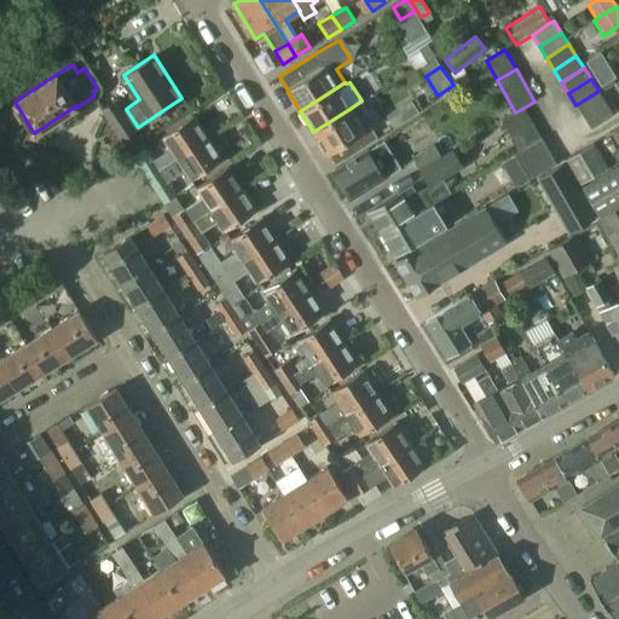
[(576,105),(583,116),(606,103),(599,91),(576,105)]
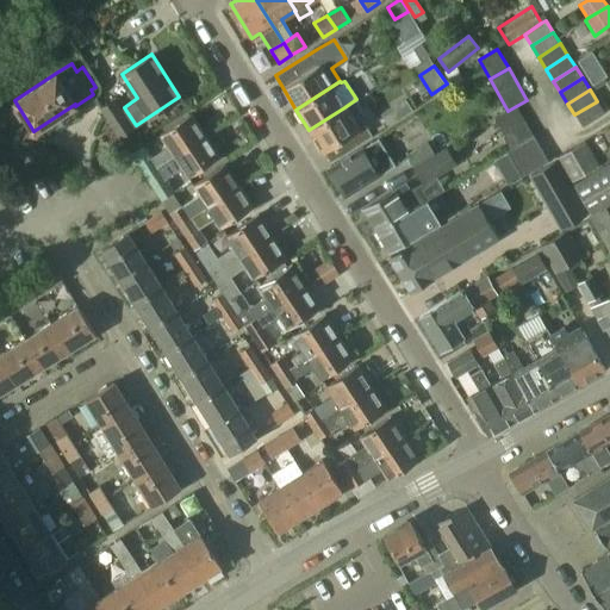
[(98,107),(119,141),(135,130),(114,98),(98,107)]
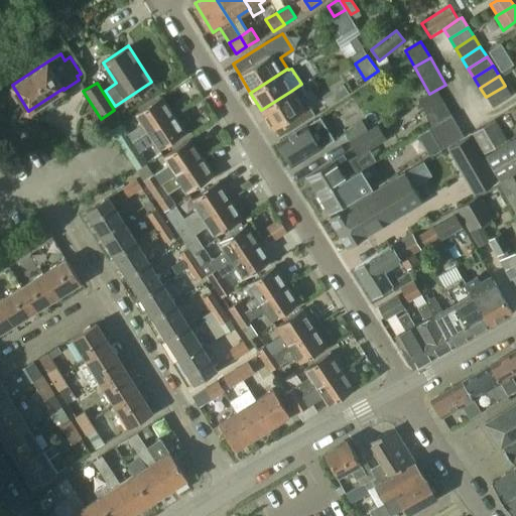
[(486,97),(493,108),(512,96),(505,86),(486,97)]
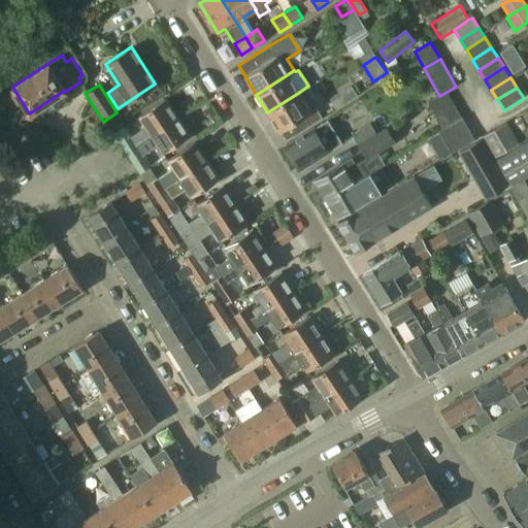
[(427,102),(435,118),(455,106),(447,92),(439,96),(427,102)]
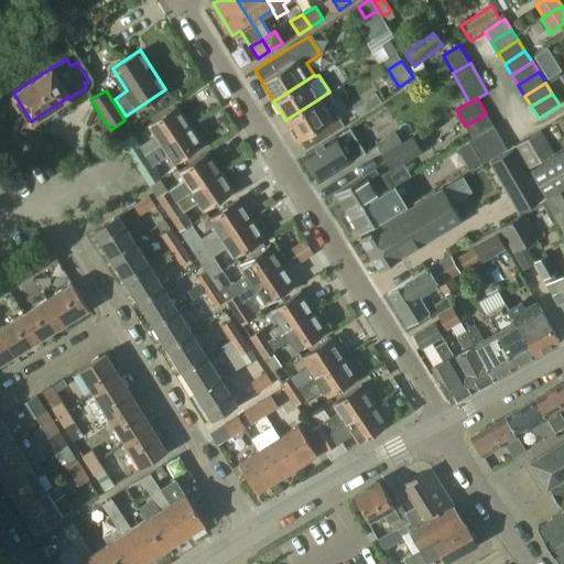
[(304,150),(343,126),(336,116),(331,119),(318,99),(285,120),(304,150)]
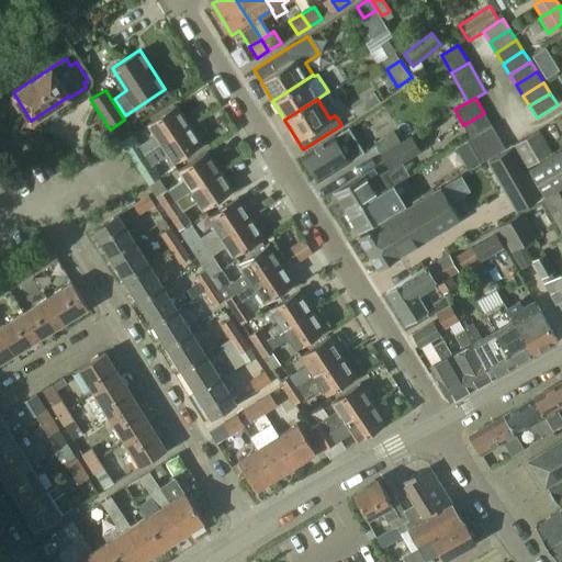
[(148,123),(161,143),(189,125),(176,105),(148,123)]
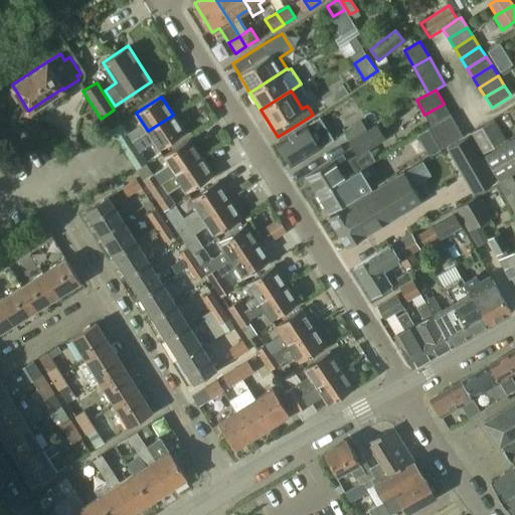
[(424,115),(432,126),(450,115),(444,104),(424,115)]
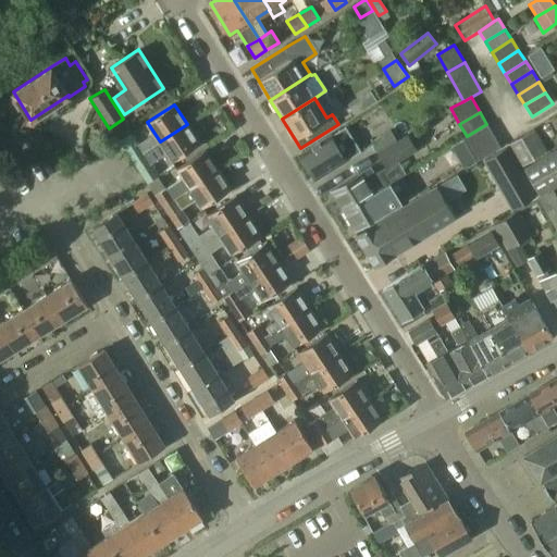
[(200,144),(187,124),(160,141),(173,161),(200,144)]
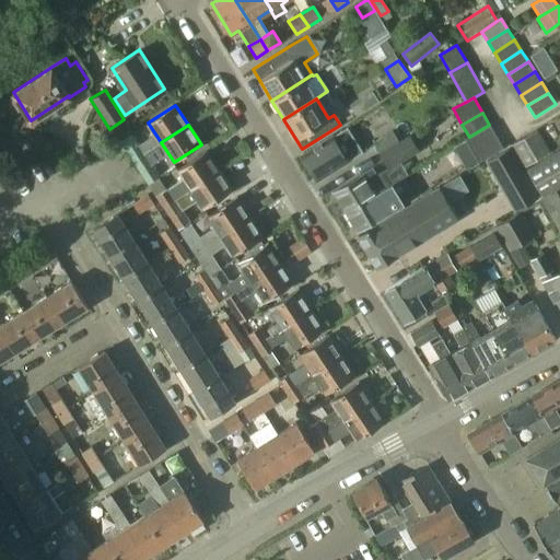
[(469,137),(466,138),(480,162),(482,161),(503,149),(489,125),(469,137)]
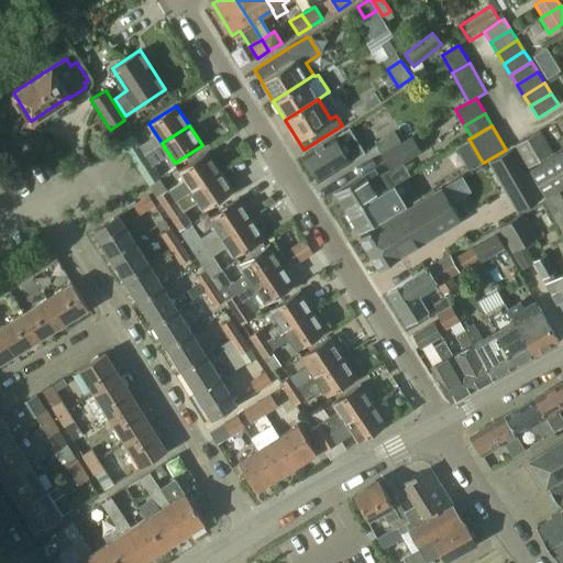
[(334,136),(304,156),(320,181),(350,163),(350,162),(364,153),(350,129),(334,138),(334,136)]
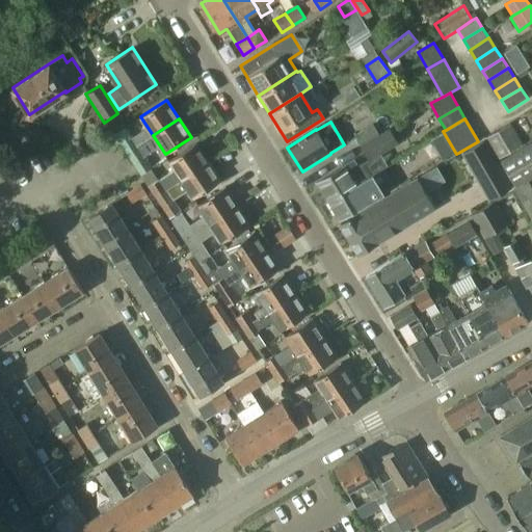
[(510,123),(485,137),(498,159),(523,143),(510,123)]
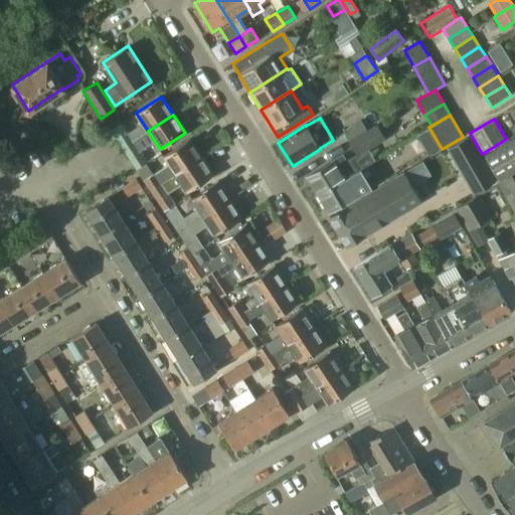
[(110,130),(122,149),(148,132),(142,123),(128,132),(122,123),(110,130)]
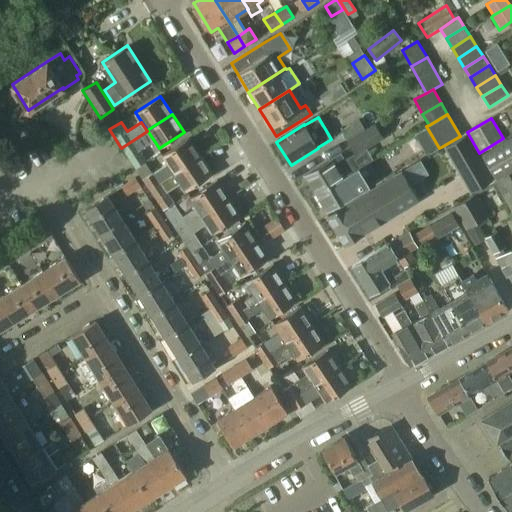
[(355,155),(383,137),(375,123),(346,140),(355,155)]
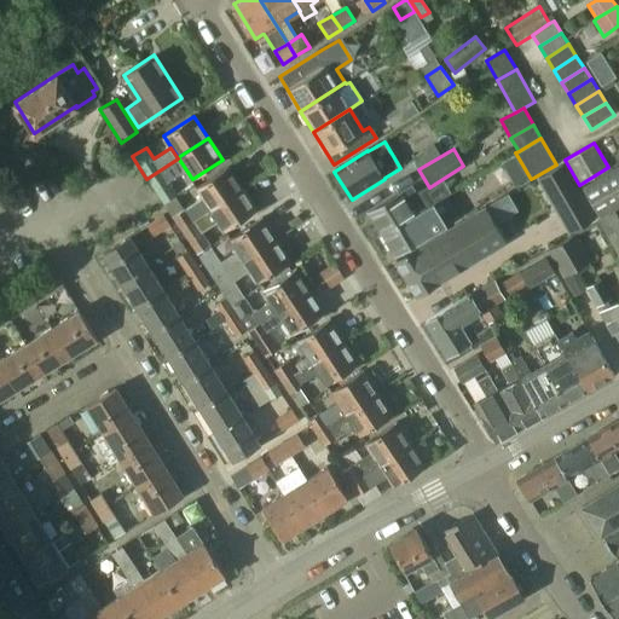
[(178,195),(169,181),(185,171),(178,158),(146,179),(163,203),(178,195)]
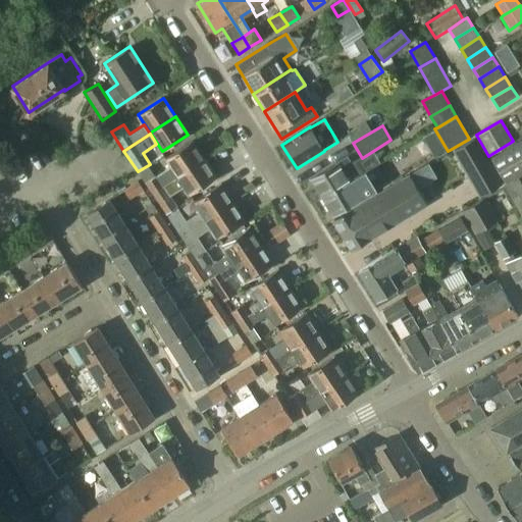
[(476,137),(452,151),(479,198),(503,184),(476,137)]
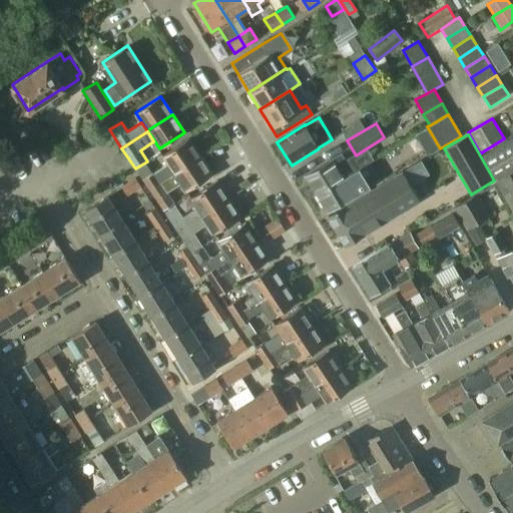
[(512,135),(482,154),(497,181),(512,171),(512,135)]
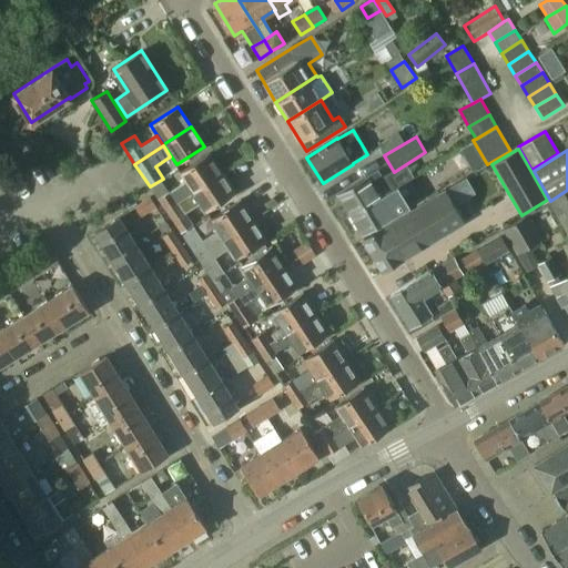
[(159,200),(165,210),(222,172),(210,153),(181,172),(188,181),(159,200)]
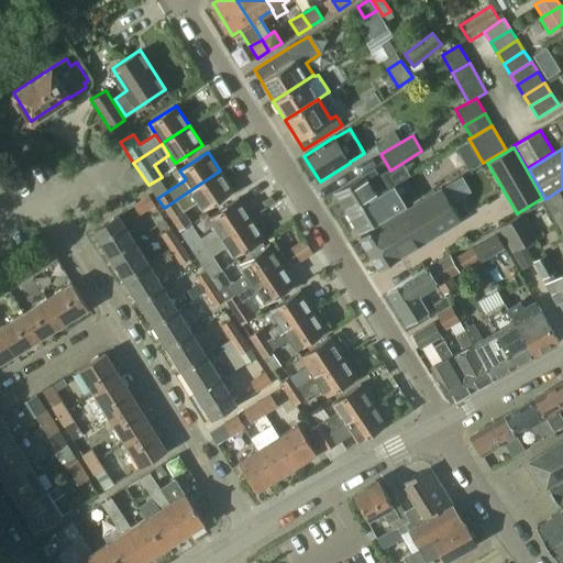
[(387,175),(381,179),(374,168),(335,191),(346,211),(393,185),(387,175)]
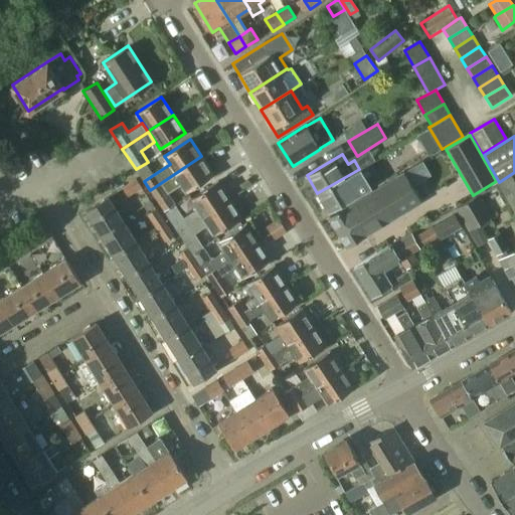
[(201,156),(150,190),(164,211),(175,203),(169,194),(183,184),(188,191),(213,175),(201,156)]
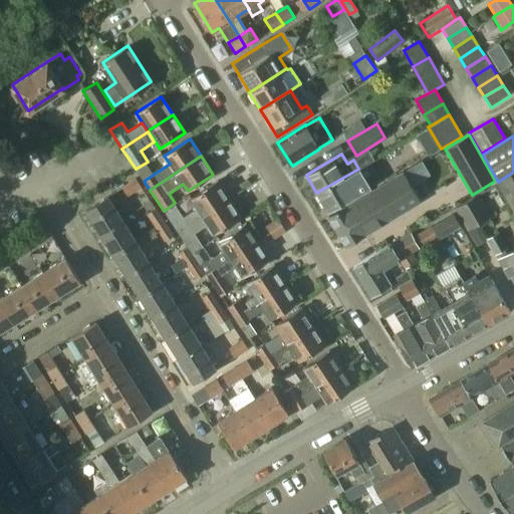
[(358,169),(316,193),(327,211),(369,187),(359,169),(358,169)]
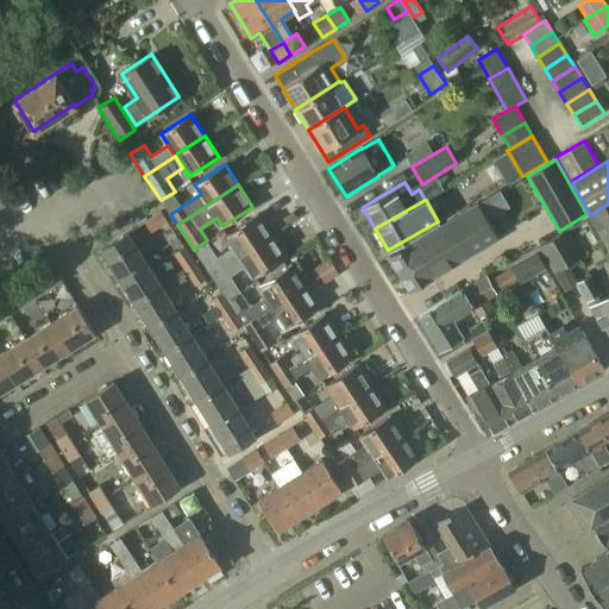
[(477,203),(389,257),(409,292),(498,238),(477,203)]
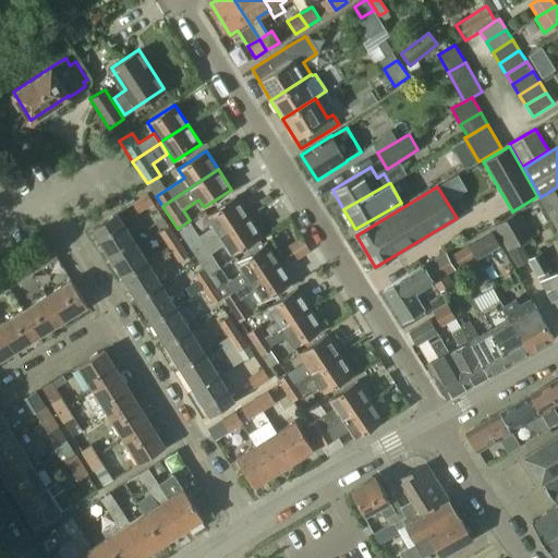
[(557,197),(554,191),(538,199),(557,232),(557,197)]
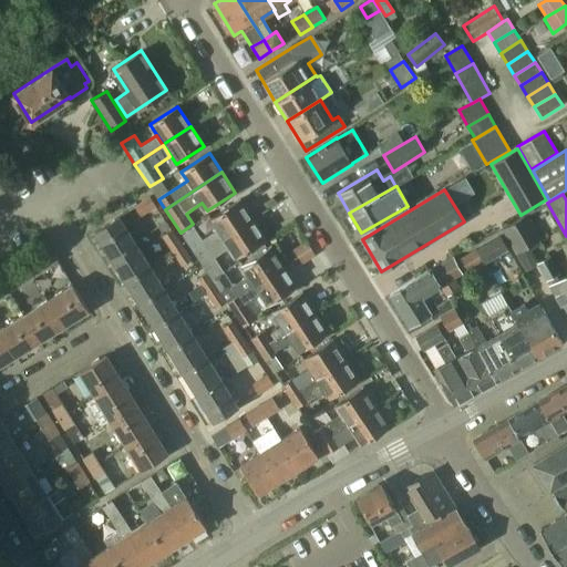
[(134,206),(141,217),(156,207),(150,196),(134,206)]
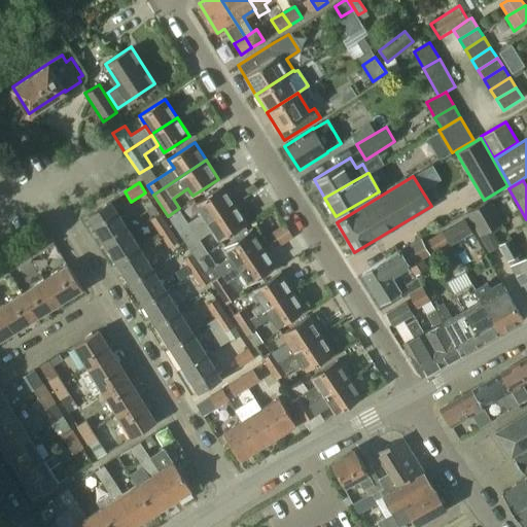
[(169,217),(182,238),(235,203),(223,185),(197,203),(203,212),(187,222),(179,211),(169,217)]
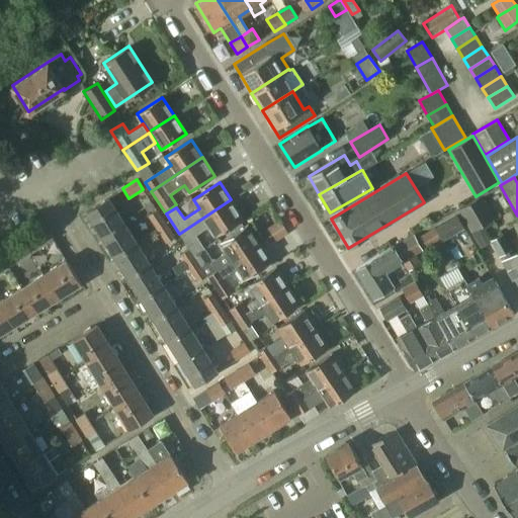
[(495,220),(481,196),(457,209),(470,233),(495,220)]
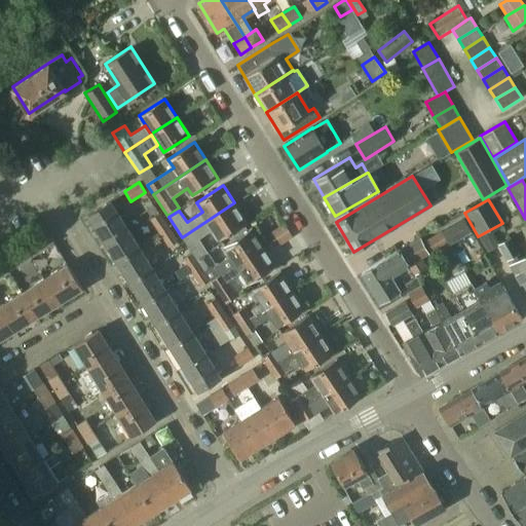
[(87,214),(102,236),(124,223),(110,200),(87,214)]
